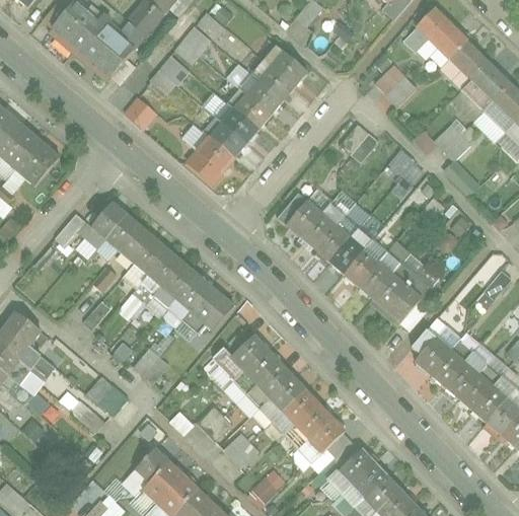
[(12,0),(25,11),(34,0),(12,0)]
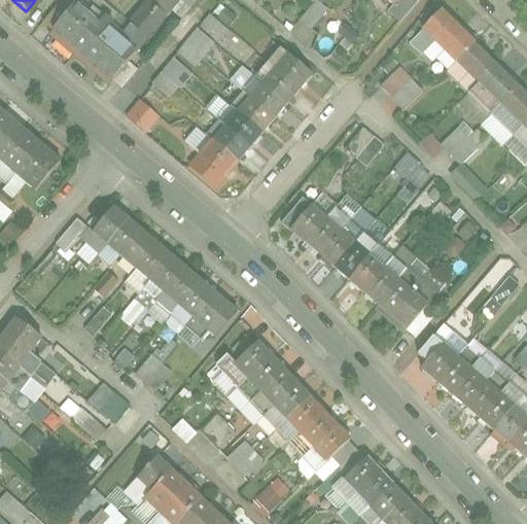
[(114,80),(178,2),(175,0),(142,0),(125,22),(98,0),(61,0),(59,2),(69,9),(53,30),(114,80)]
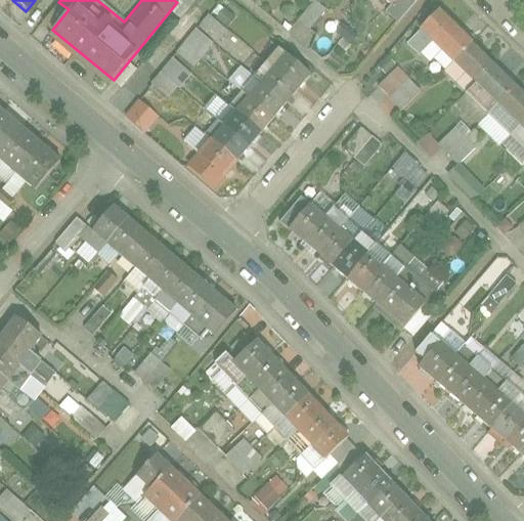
[(523,90),(433,0),(429,0),(411,18),(523,129),(523,90)]
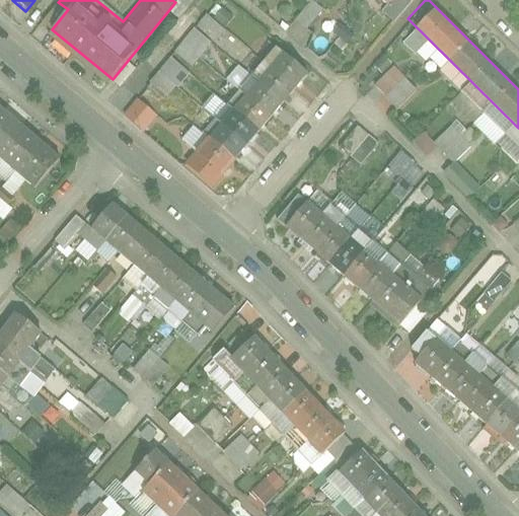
[(312,1),(296,15),(304,23),(320,9),(312,1)]
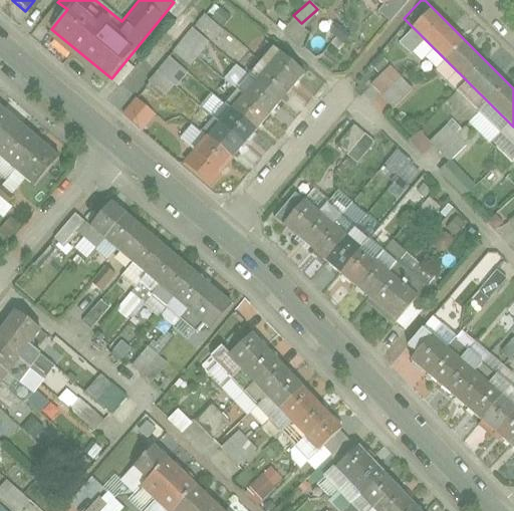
[(205,11),(172,50),(189,65),(223,27),(205,11)]
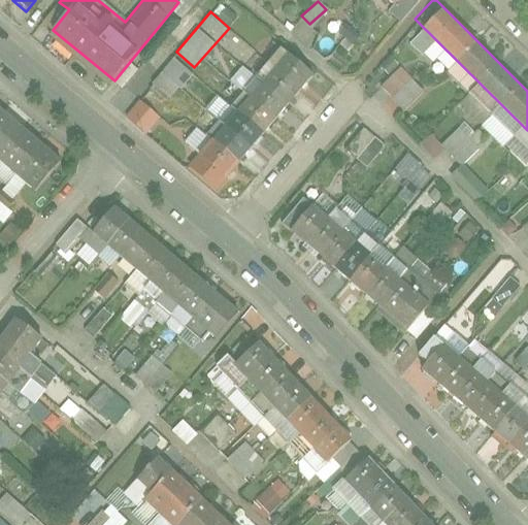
[(185,163),(212,188),(312,74),(285,50),(185,163)]
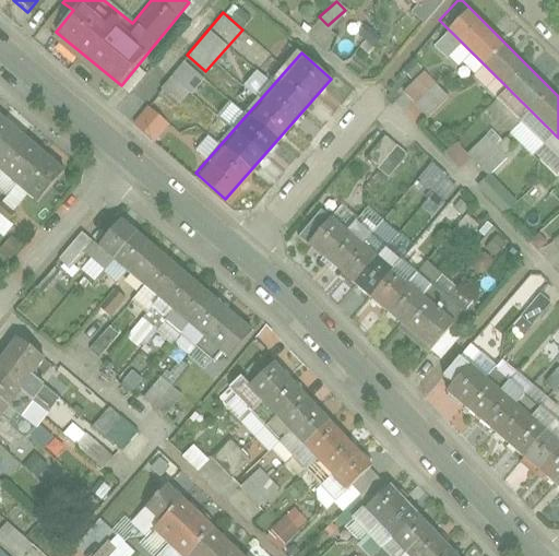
[(185,59),(161,85),(181,103),(204,77),(185,59)]
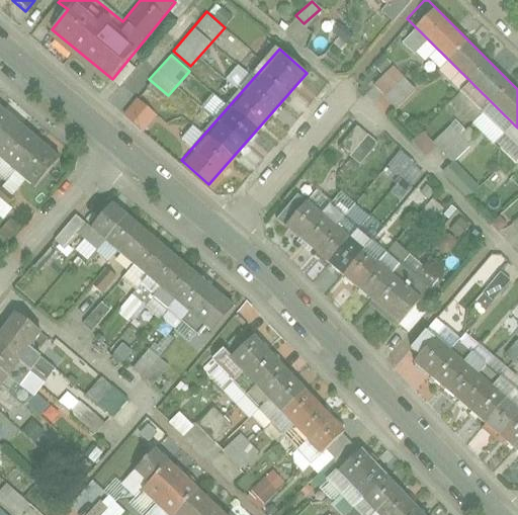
[(395,107),(416,87),(393,63),(372,83),(395,107)]
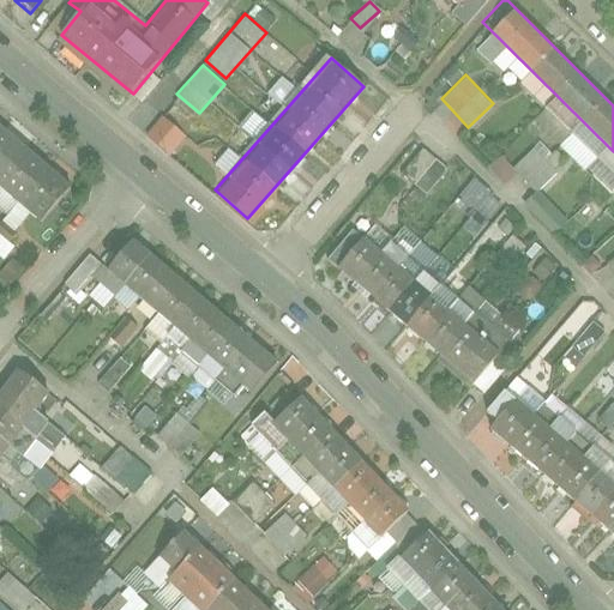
[(169,153),(186,134),(162,115),(145,133),(169,153)]
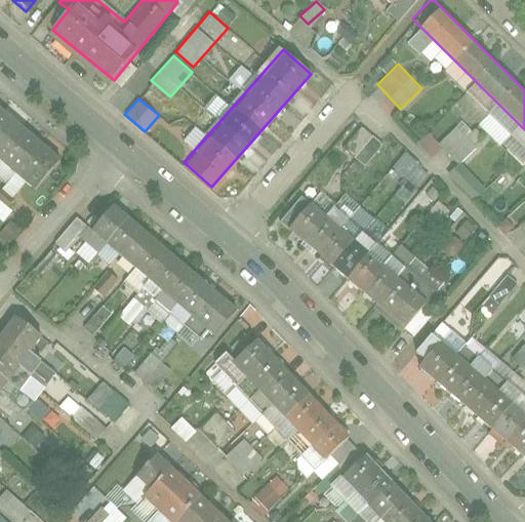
[(0,102),(0,155),(30,179),(56,149),(0,102)]
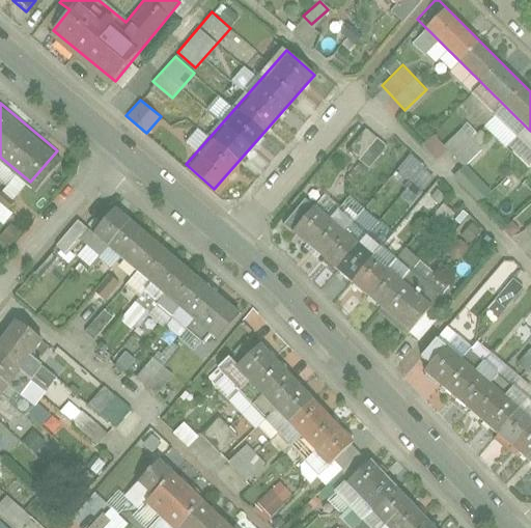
[(423,144),(437,158),(447,147),(464,165),(482,147),(471,136),(477,131),(467,120),(443,144),(434,135),(423,144)]
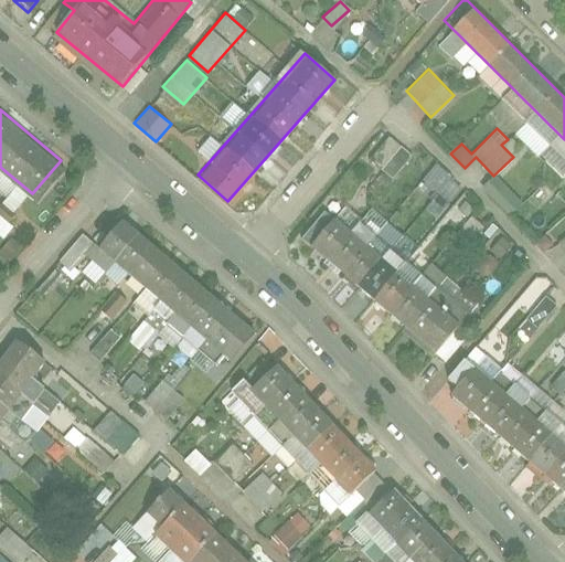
[(388,135),(370,158),(392,177),(412,155),(388,135)]
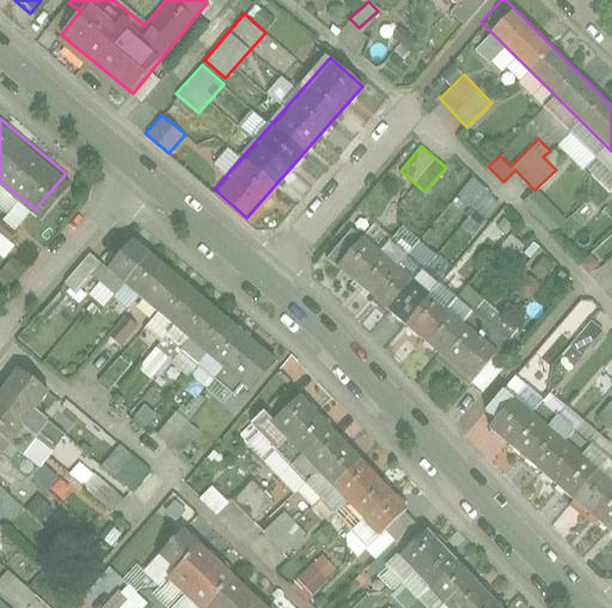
[(475,209),(463,221),(472,231),(500,203),(473,177),(458,192),(475,209)]
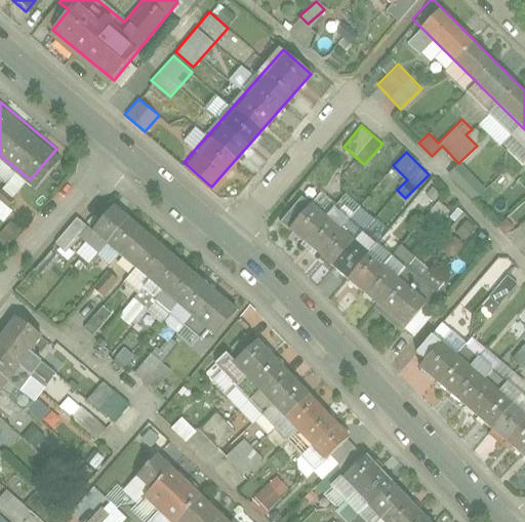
[(393,318),(418,290),(305,192),(280,221),(393,318)]
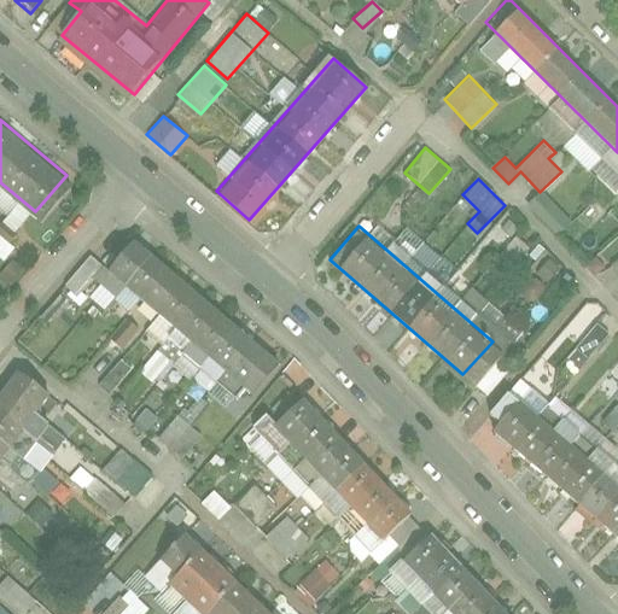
[(269,354),(123,227),(97,257),(242,384),(269,354)]
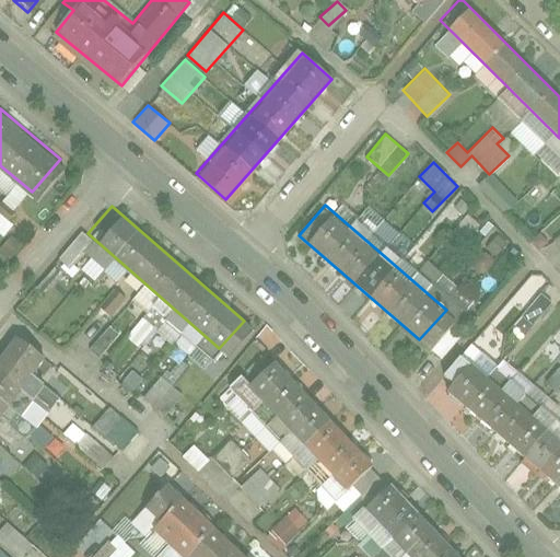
[(468,213),(442,242),(454,252),(479,224),(468,213)]
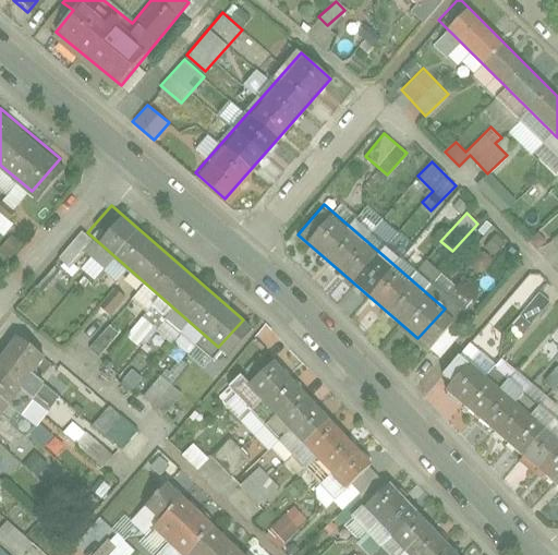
[(0,231),(3,233),(11,221),(0,214),(0,231)]
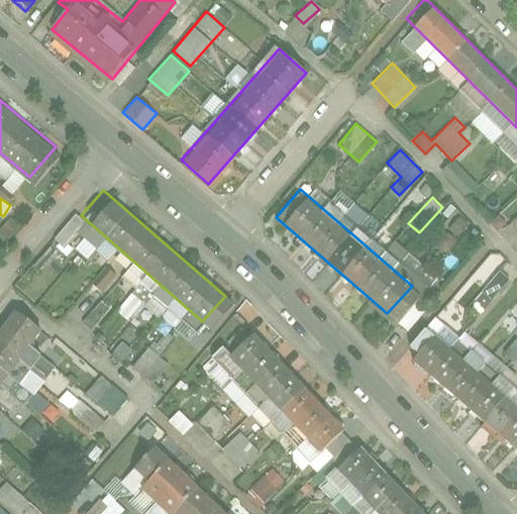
[(437,249),(452,249),(452,234),(437,233),(437,249)]
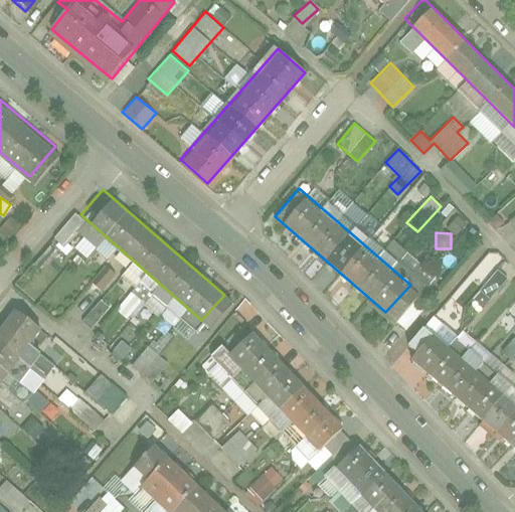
[(478,279),(495,281),(498,254),(481,251),(478,279)]
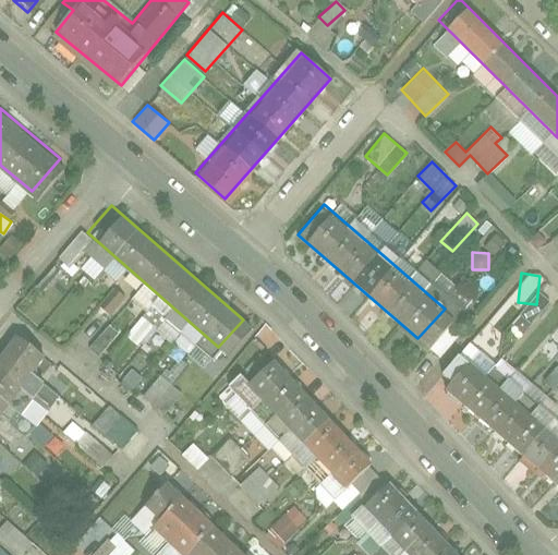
[(0,395),(36,344),(7,323),(0,332),(0,395)]
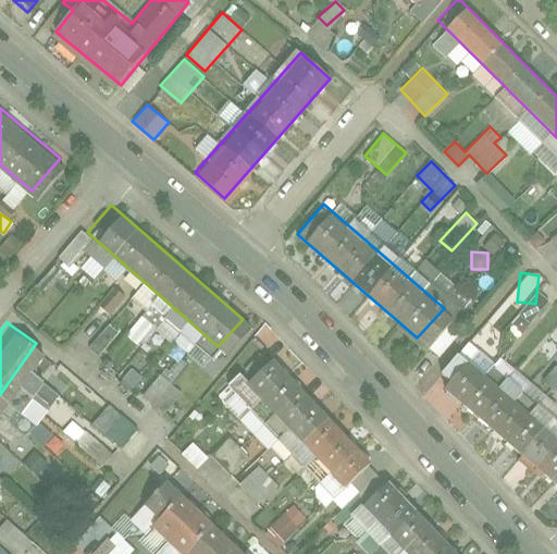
[(100,352),(114,332),(107,325),(93,345),(100,352)]
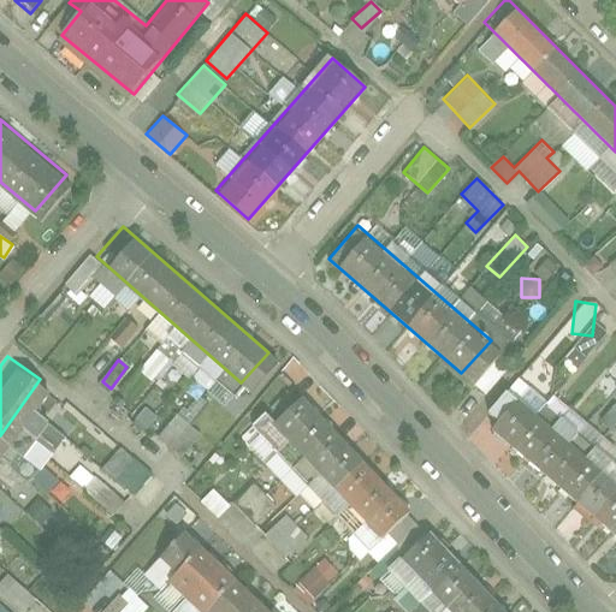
[(400,504),(291,385),(262,411),(371,530),(400,504)]
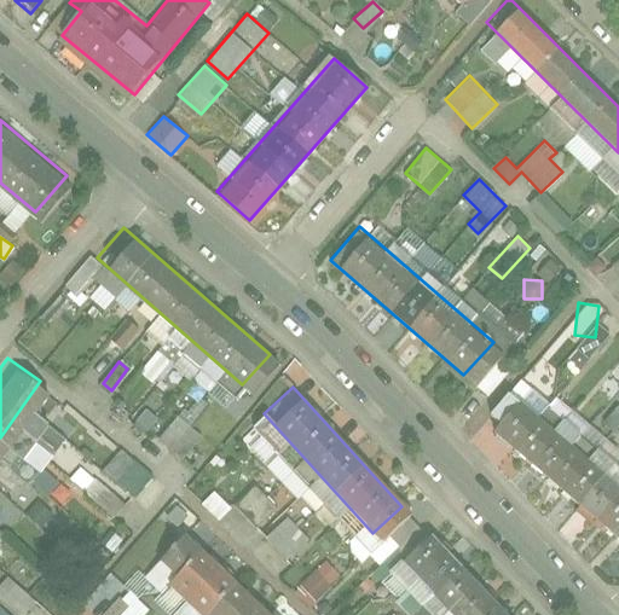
[(618,538),(618,482),(512,390),(484,422),(618,538)]
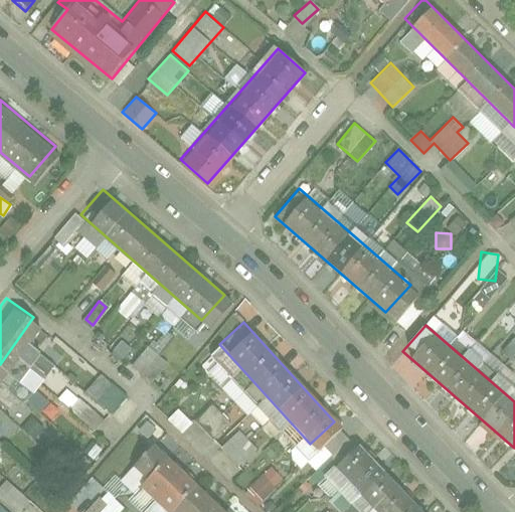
[(112,412),(127,395),(101,372),(86,389),(112,412)]
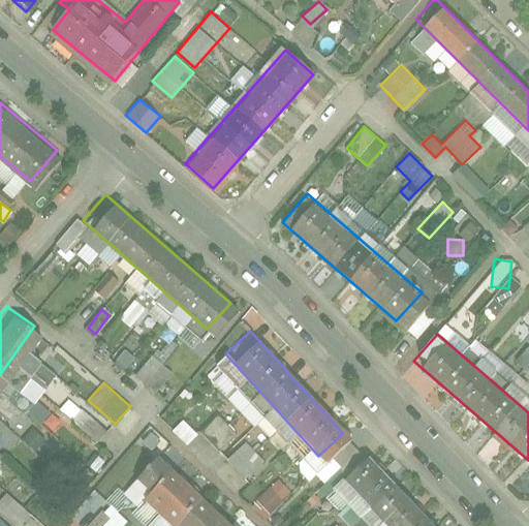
[(220,447),(236,432),(217,414),(203,431),(220,447)]
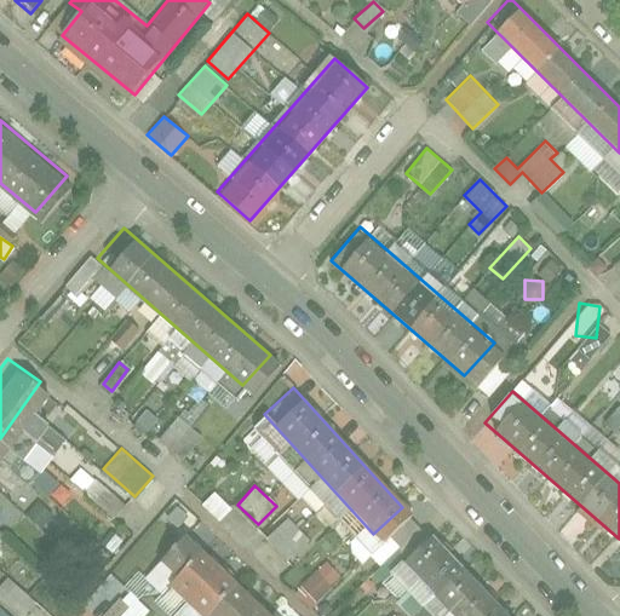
[(202,505),(219,518),(230,505),(213,491),(202,505)]
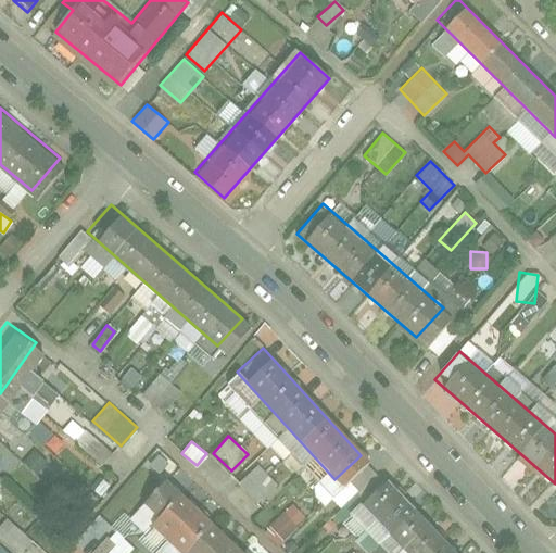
[(257,463),(238,481),(255,500),(275,481),(257,463)]
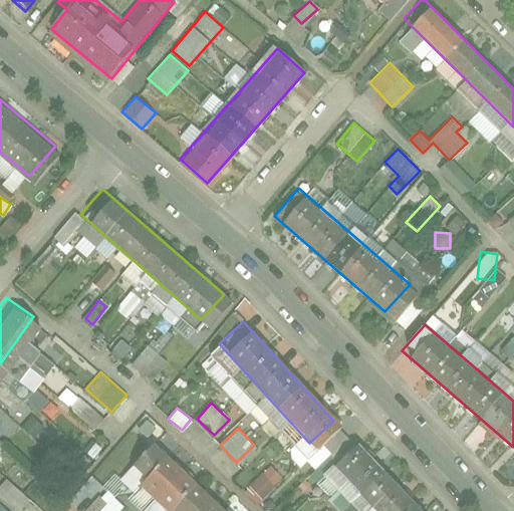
[(226,510),(142,432),(113,461),(167,510),(226,510)]
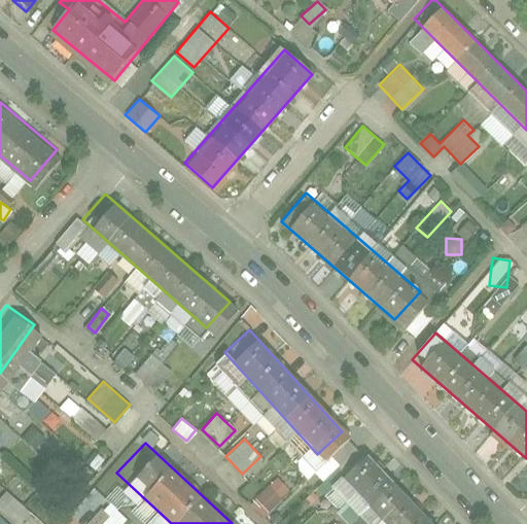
[(435,523),(362,445),(337,468),(388,523),(435,523)]
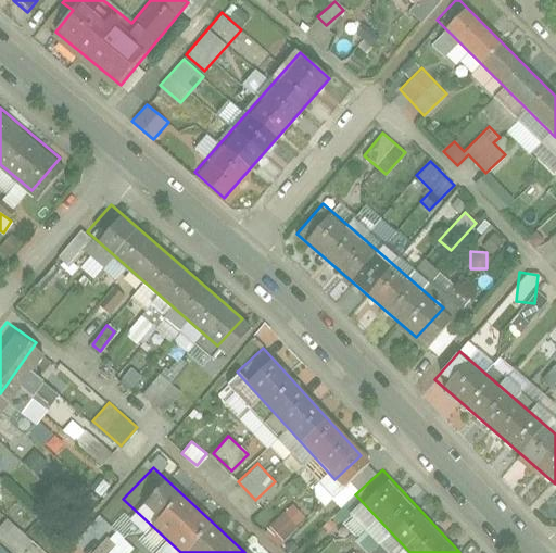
[(264,531),(279,545),(298,525),(282,511),(264,531)]
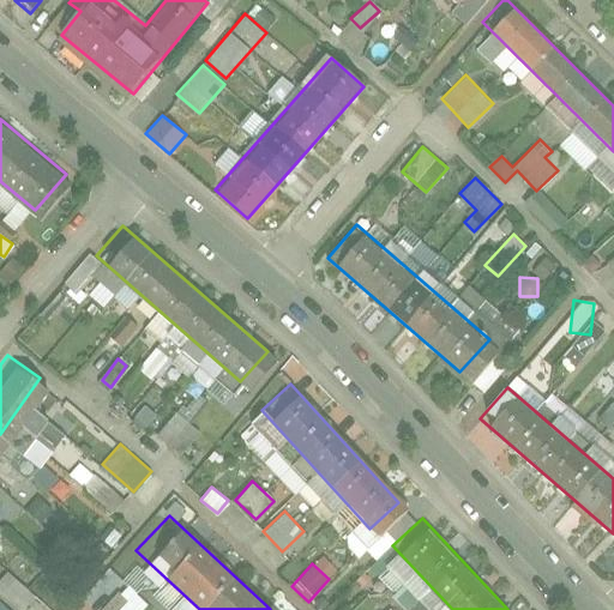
[(0,578),(0,591),(17,609),(20,609),(35,598),(8,571),(0,578)]
